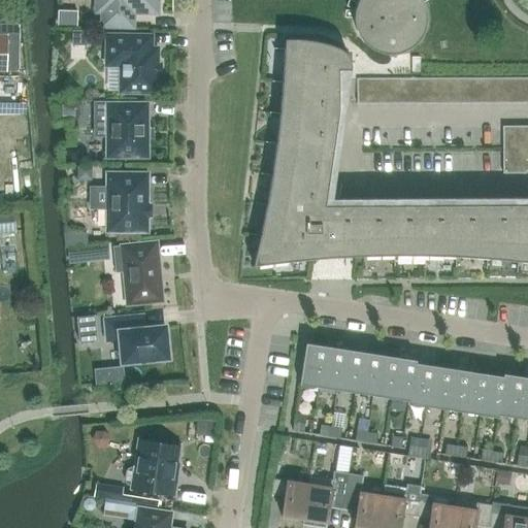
[(102,26),(132,26),(133,11),(157,12),(157,0),(96,0),(96,10),(102,11),(102,26)]
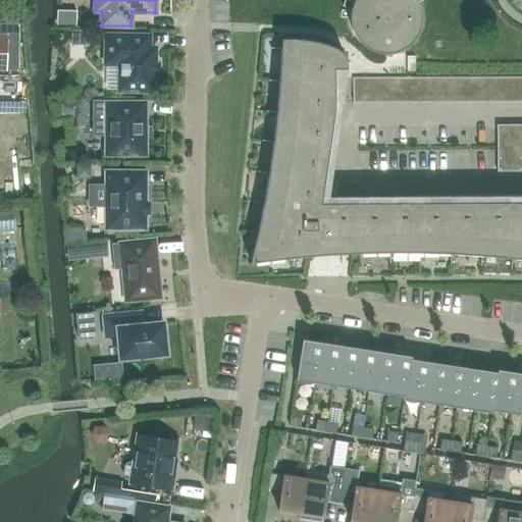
[(421,13),(420,7),(418,2),(417,0),(354,0),(353,4),(351,9),(350,15),(350,20),(351,27),(353,32),(356,37),(359,41),(363,45),(368,48),(373,51),(378,52),(384,53),(384,56),(405,52),(404,48),(409,45),(413,41),(416,36),(419,31),(421,25),(422,19),(421,13)]
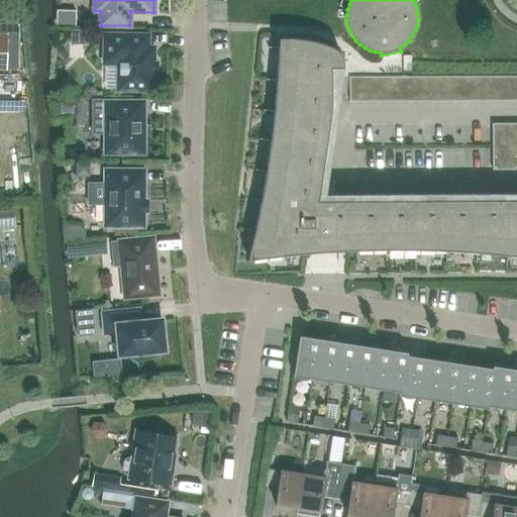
[(146,36),(106,35),(105,62),(119,62),(119,88),(151,89),(151,72),(157,72),(157,62),(151,61),(152,48),(146,48),(146,36)]
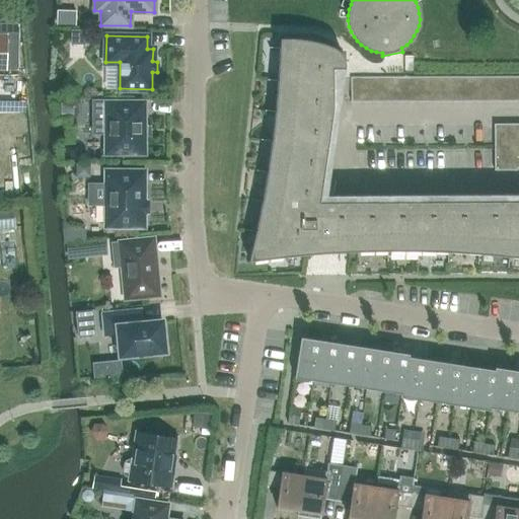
[(302,40),(280,39),(277,95),(271,151),(261,206),(248,261),(270,258),(291,255),(312,253),(334,252),(352,251),(370,250),(388,250),(437,251),(486,254),(518,257),(518,201),(319,202),(334,106),(332,68),(345,68),(345,62),(342,55),(338,50),(334,48),(328,46),(323,44),(302,40)]
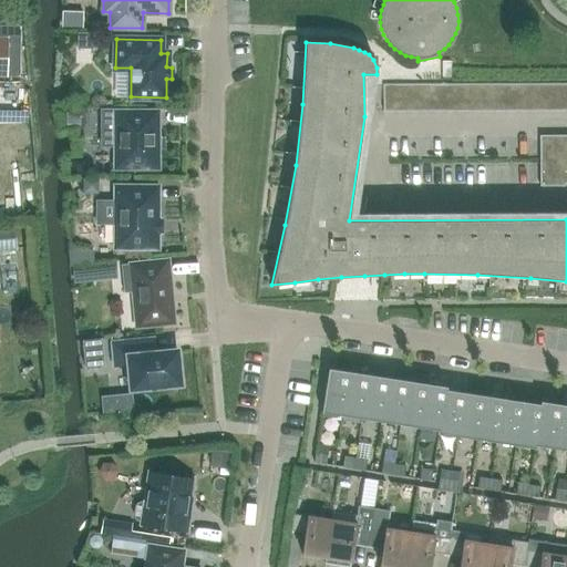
[(383,112),(395,112),(395,84),(383,84),(383,112)]
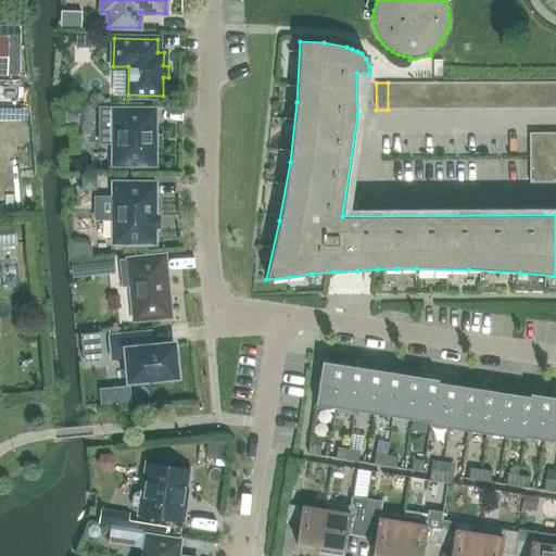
[(400,83),(388,83),(388,110),(400,110),(400,83)]
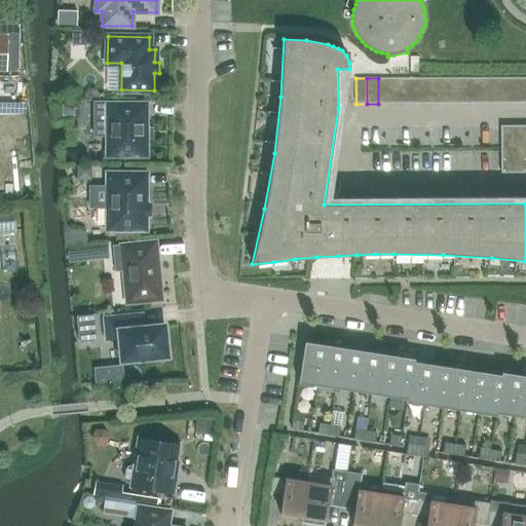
[(378,104),(389,103),(389,78),(378,78),(378,104)]
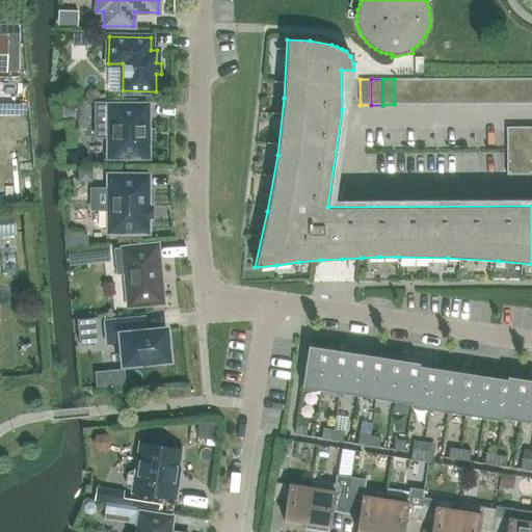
[(405,79),(394,79),(394,104),(405,104),(405,79)]
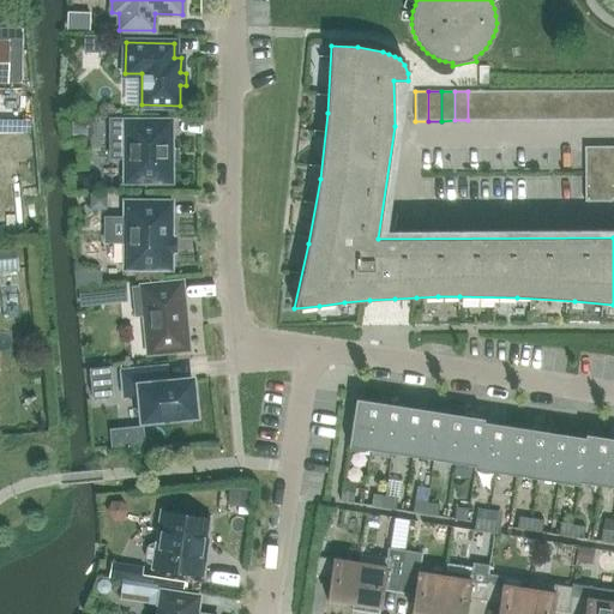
[(481,120),(481,91),(468,91),(468,120),(481,120)]
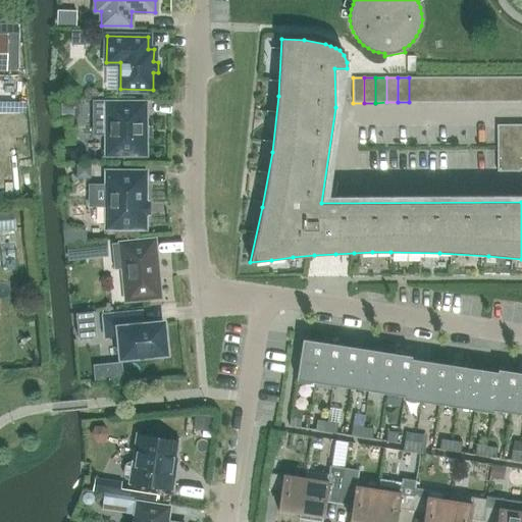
[(420,77),(409,77),(409,102),(420,102),(420,77)]
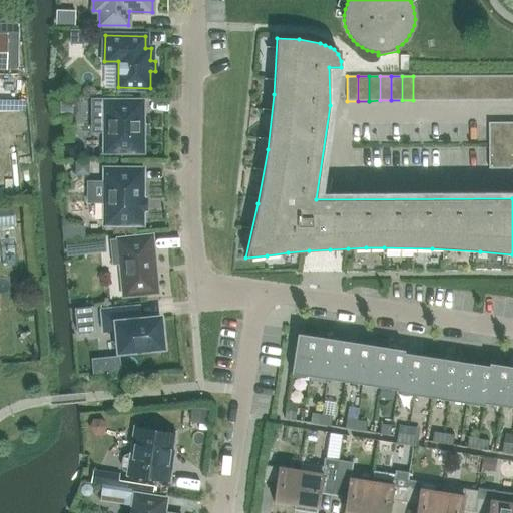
[(424,100),(424,76),(413,76),(413,100),(424,100)]
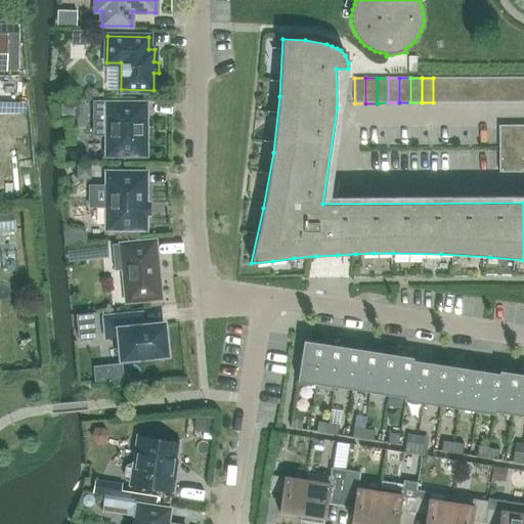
[(0,89),(0,147),(27,147),(25,88),(0,89)]
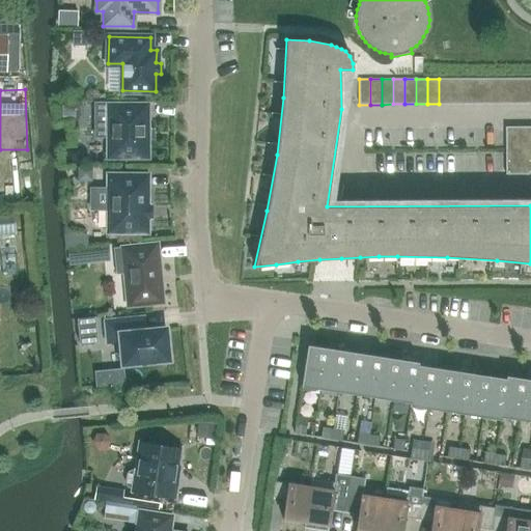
[(148,158),(147,104),(94,104),(94,136),(108,136),(108,158),(148,158)]
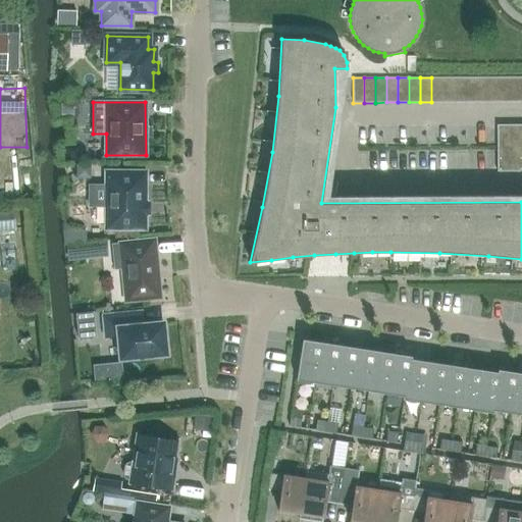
[(521,170),(521,123),(497,124),(497,171),(521,170)]
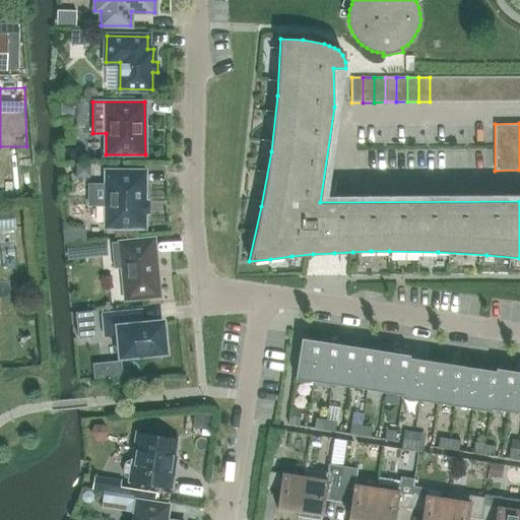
[(81,159),(80,148),(63,149),(64,160),(81,159)]
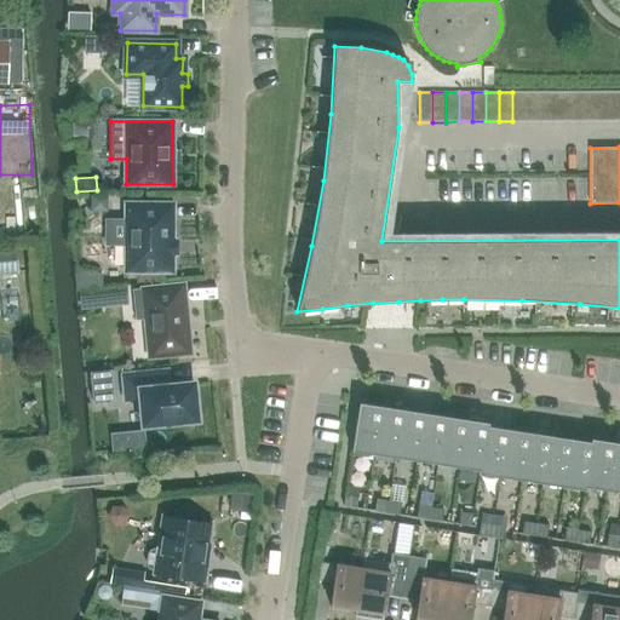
[(107,212),(107,194),(90,195),(90,212),(107,212)]
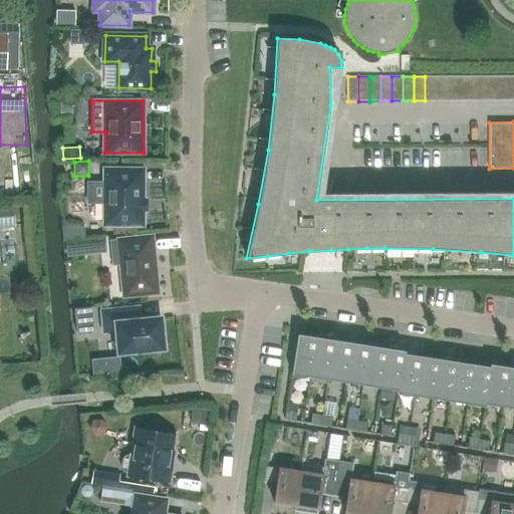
[(144,169),(104,169),(103,225),(144,225),(144,211),(147,211),(147,210),(144,210),(144,201),(147,201),(147,200),(144,199),(144,169)]
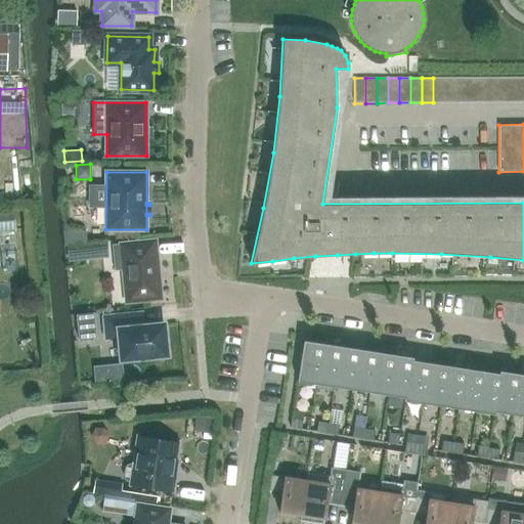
[(0,233),(15,232),(13,209),(0,210),(0,233)]
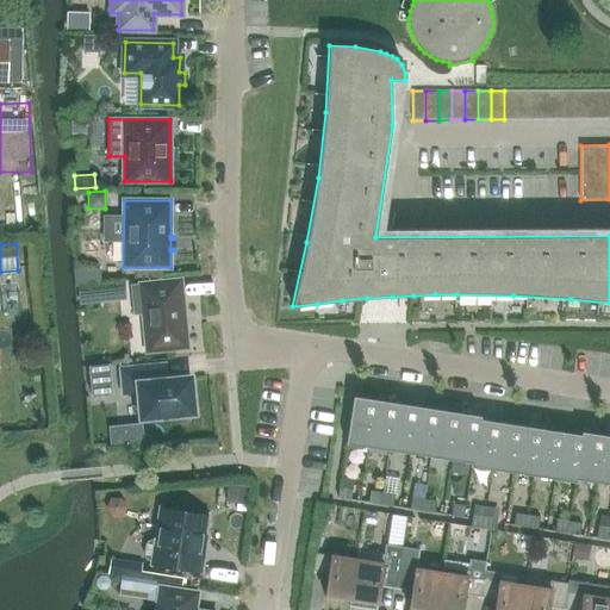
[(100,269),(74,273),(75,285),(101,282),(100,269)]
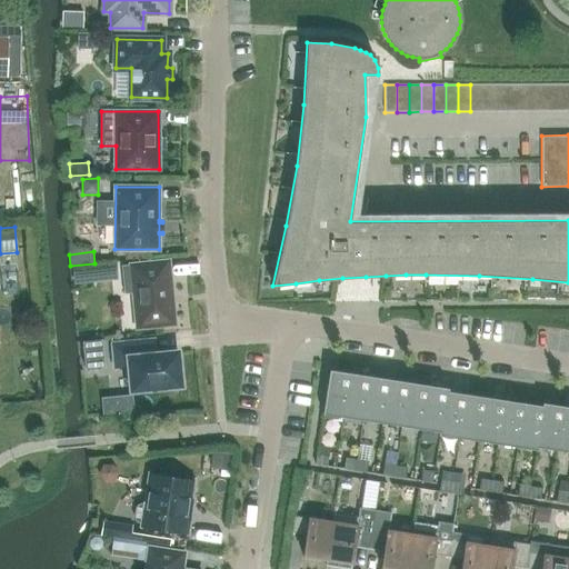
[(161,262),(131,266),(123,267),(126,292),(133,291),(137,327),(173,323),(169,277),(162,277),(161,262)]
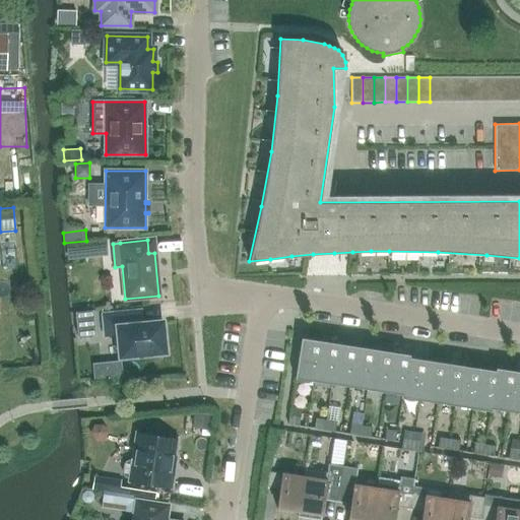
[(86,243),(67,246),(69,259),(87,257),(86,243)]
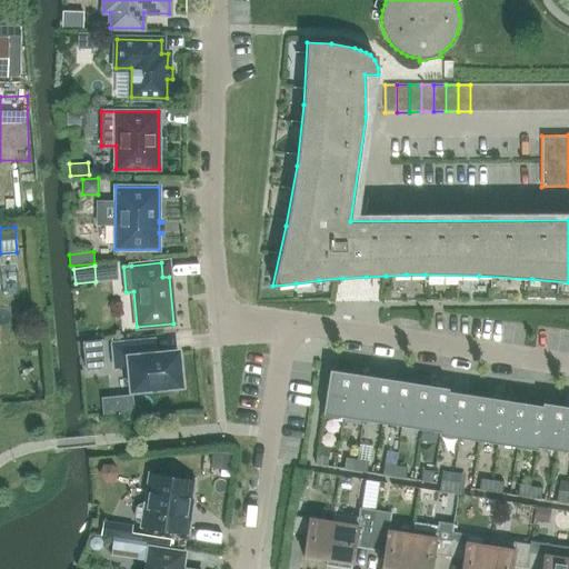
[(100,340),(81,341),(85,368),(102,367),(100,340)]
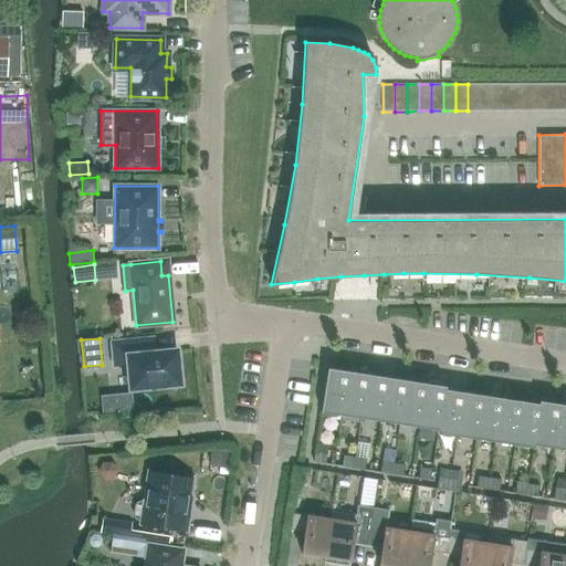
[(142,338),(111,342),(114,366),(128,365),(130,388),(180,384),(177,350),(144,353),(142,338)]
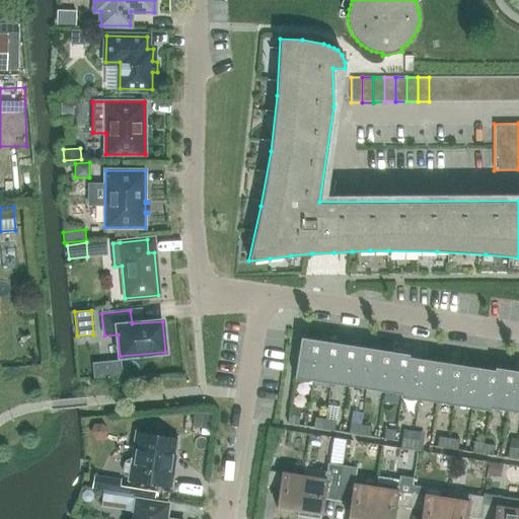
[(312,380),(318,340),(300,338),(294,377),(312,380)]
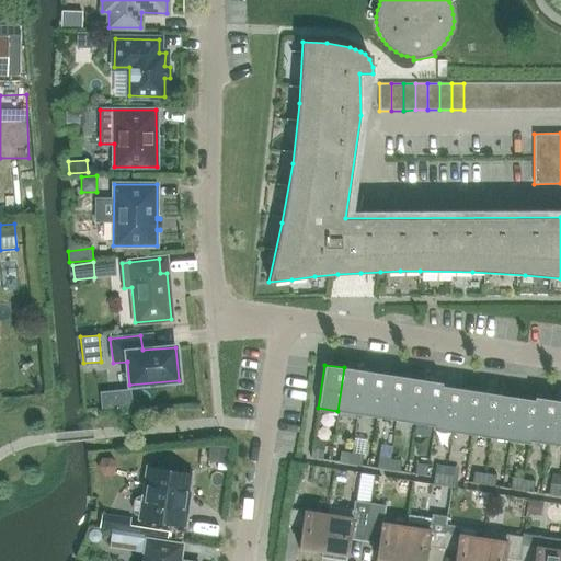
[(357,414),(364,370),(344,367),(338,411),(357,414)]
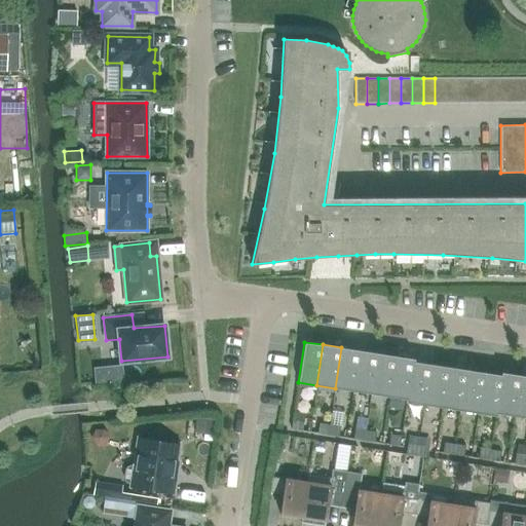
[(352,390),(359,350),(341,347),(335,388),(352,390)]
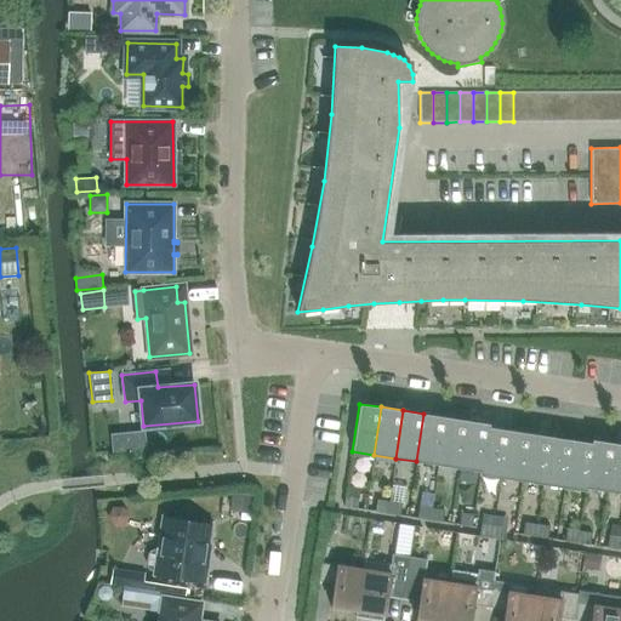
[(438,465),(445,417),(423,414),(416,461),(438,465)]
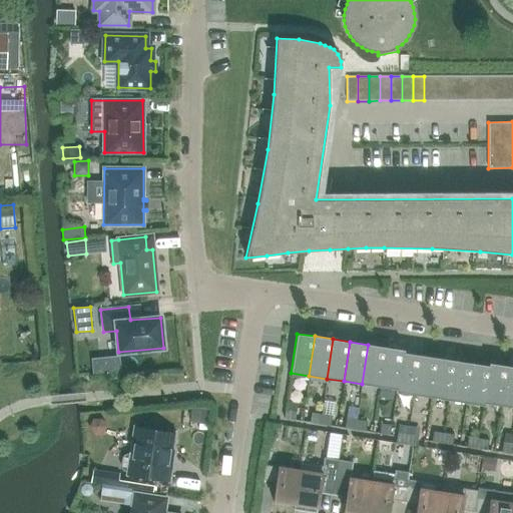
[(379,387),(385,347),(368,345),(362,384),(379,387)]
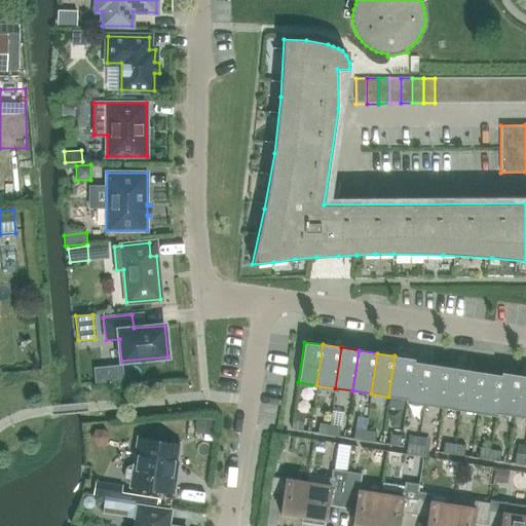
[(406,402),(413,359),(395,355),(388,397),(406,399),(405,402),(406,402)]
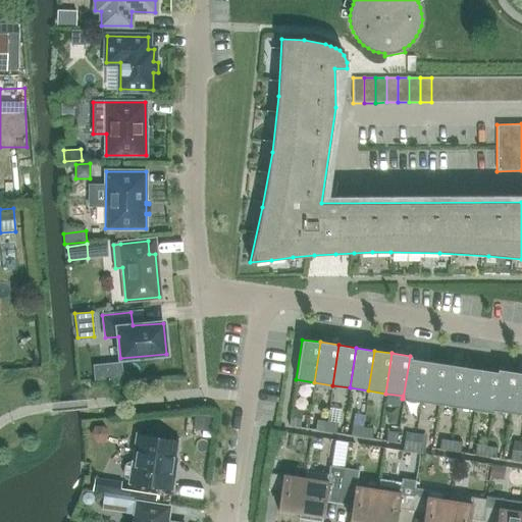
[(421,402),(427,362),(411,359),(411,356),(410,356),(403,399),(421,402)]
